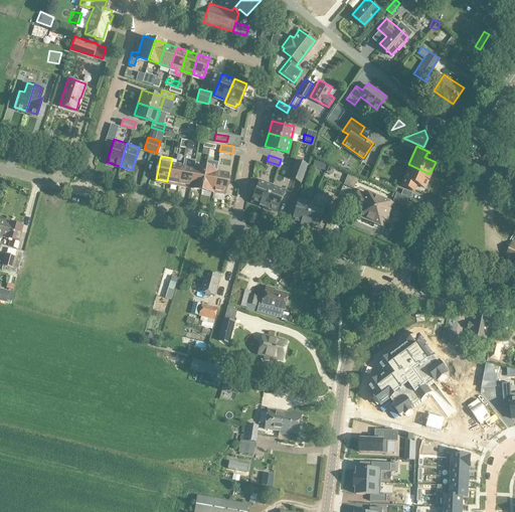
[(172,158),(167,181),(179,183),(182,163),(175,161),(176,158),(172,158)]
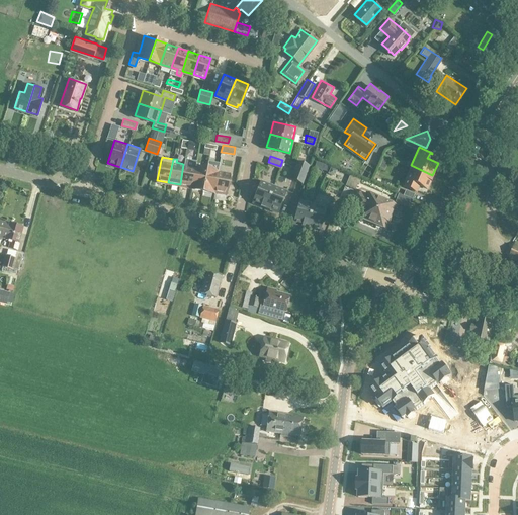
[(309,164),(297,159),(290,177),(303,181),(309,164)]
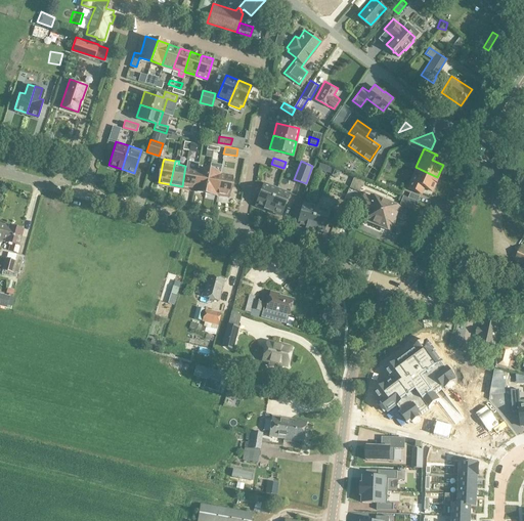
[(185,166),(182,186),(193,188),(198,168),(185,166)]
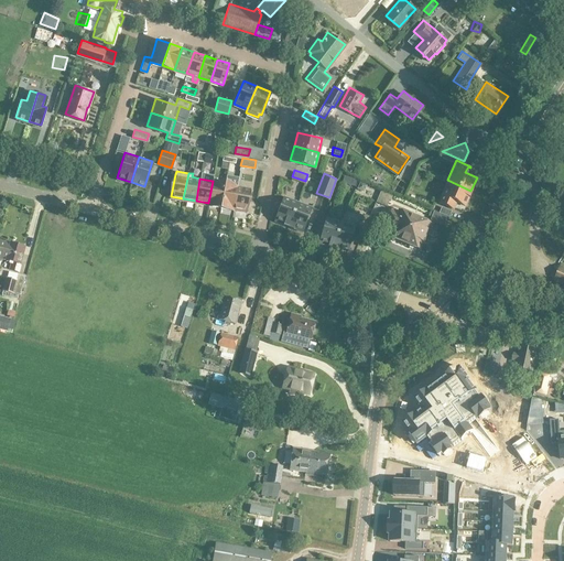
[(470,191),(447,180),(438,200),(453,206),(454,205),(452,204),(454,198),(465,203),(470,191)]
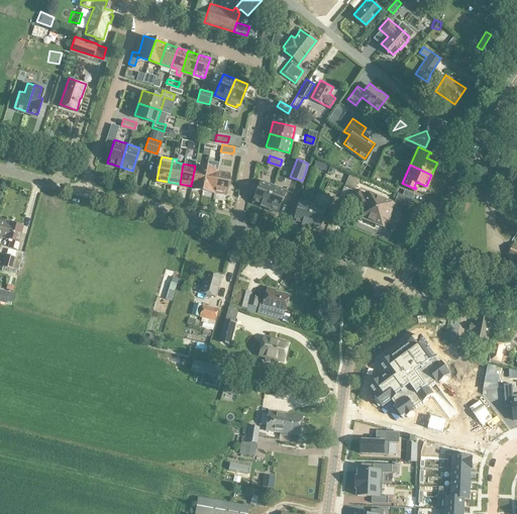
[(195,166),(191,186),(202,188),(206,168),(195,166)]
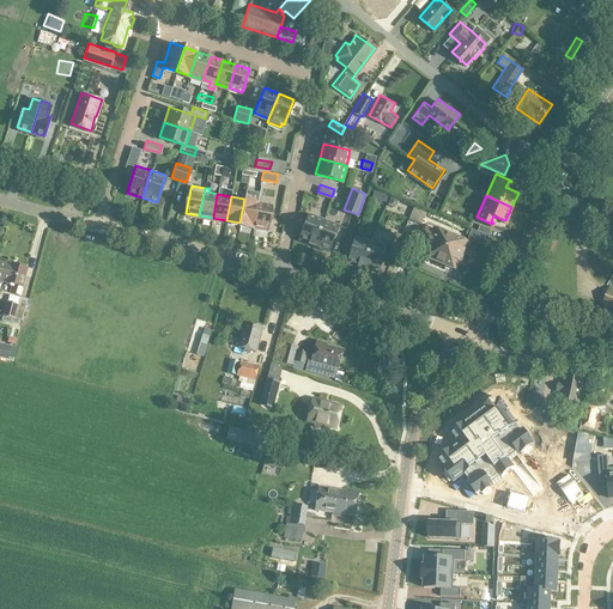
[(244,199),(240,223),(253,225),(258,201),(244,199)]
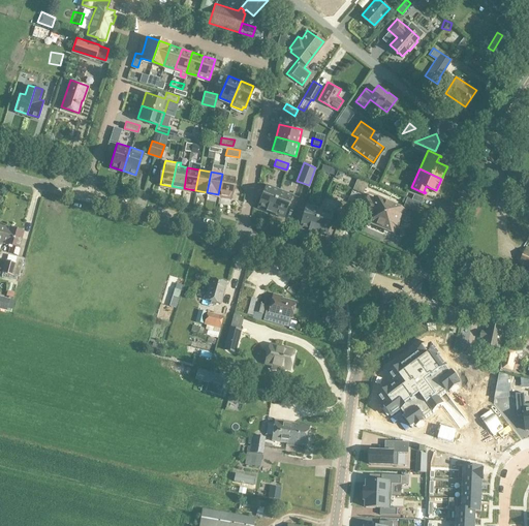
[(222,174),(218,194),(230,197),(235,176),(222,174)]
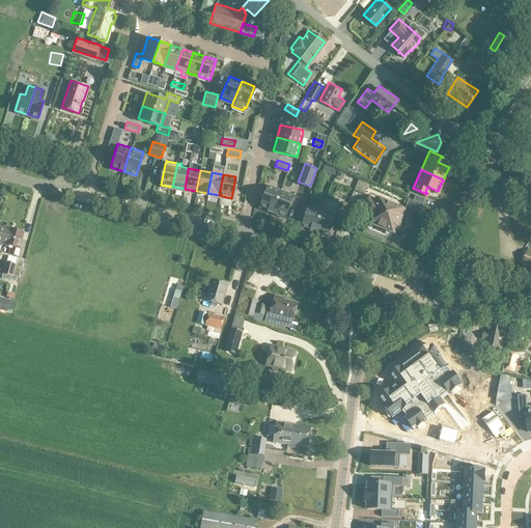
[(368,181),(359,176),(354,189),(363,193),(368,181)]
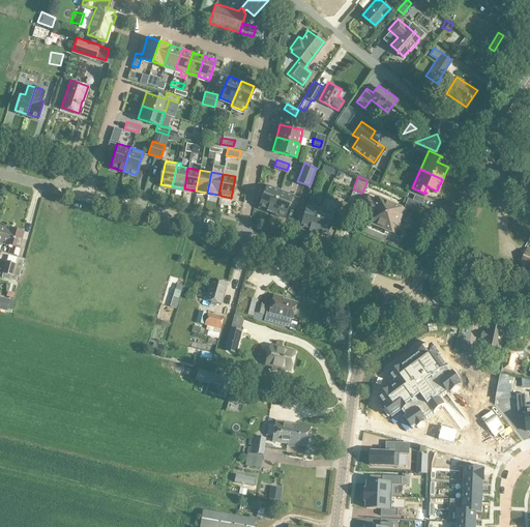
[(271,210),(280,188),(267,183),(259,206),(271,210)]
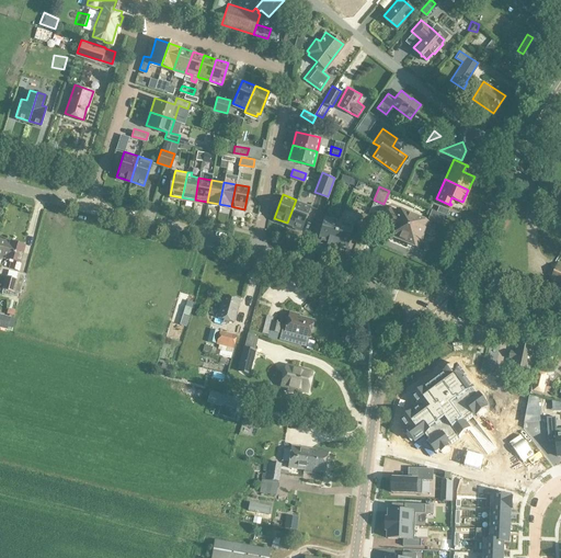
[(296,200),(287,223),(300,228),(309,204),(296,200)]
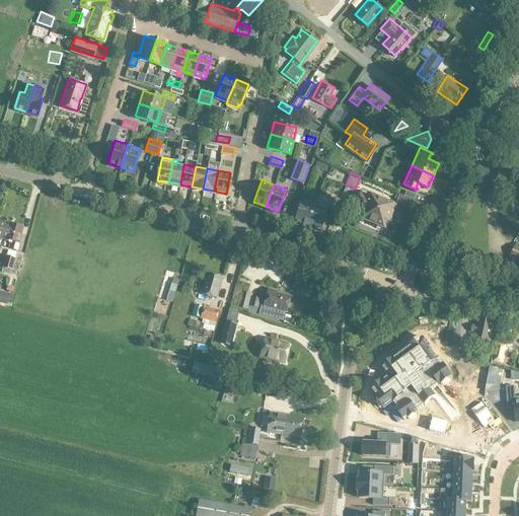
[(417,193),(408,189),(405,195),(415,198),(417,193)]
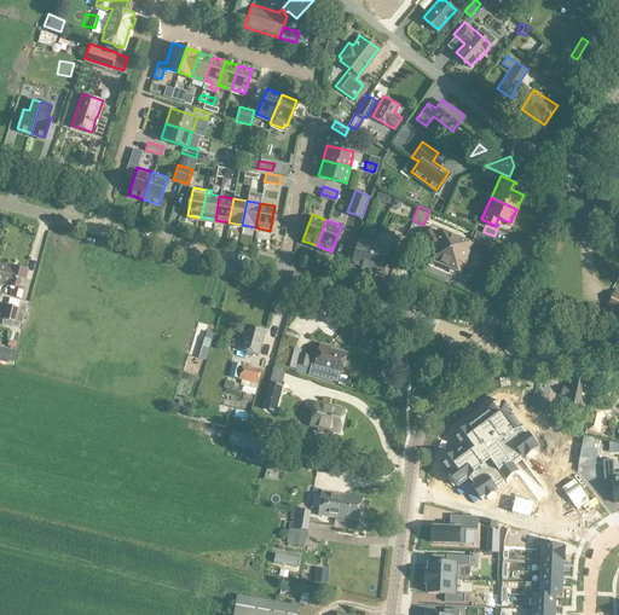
[(428,253),(427,256),(449,266),(449,267),(452,268),(455,268),(460,271),(462,266),(464,265),(467,259),(466,256),(472,243),(438,228),(437,232),(431,230),(421,250),(428,253)]
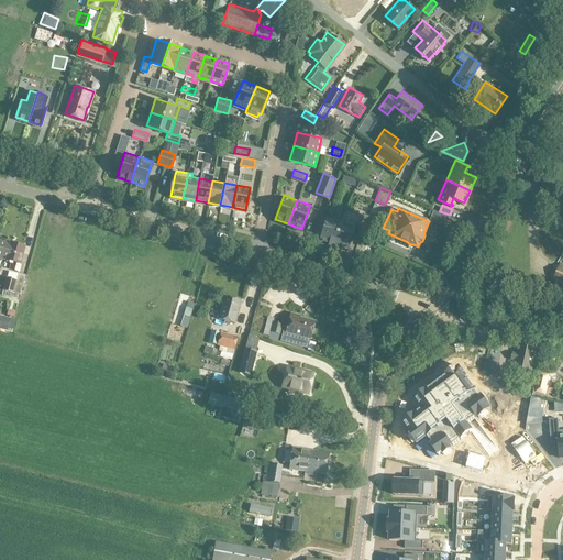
[(363,228),(368,215),(362,211),(356,224),(363,228)]
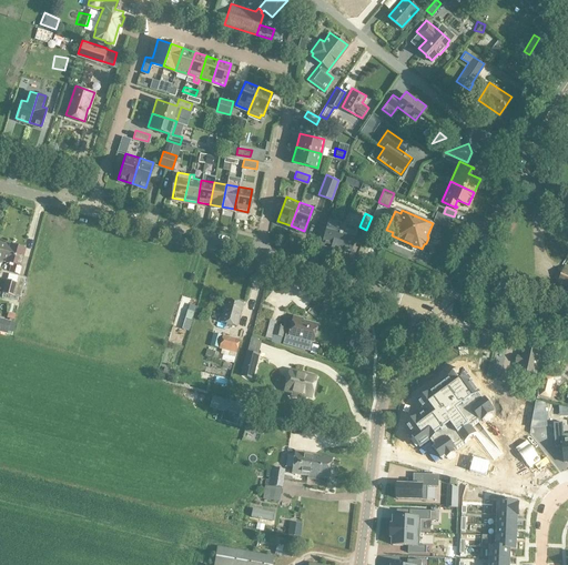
[(322,243),(336,246),(343,222),(342,222),(328,218),(322,243)]
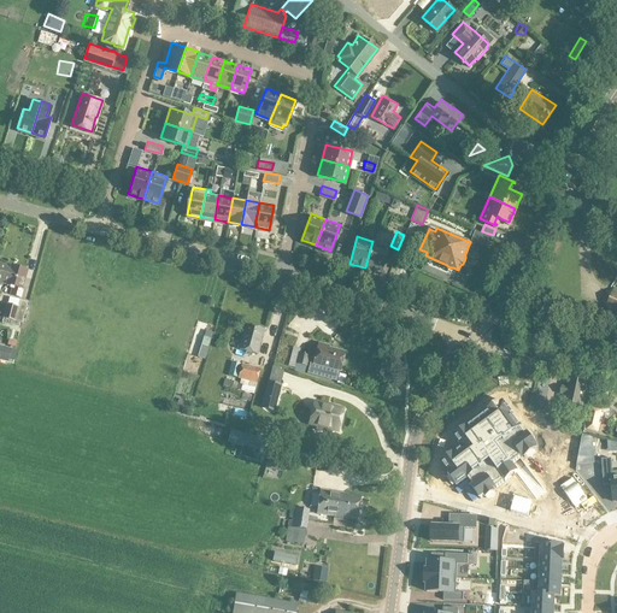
[(372,241),(365,267),(380,272),(387,245),(386,245),(387,241),(372,237),(371,241),(372,241)]
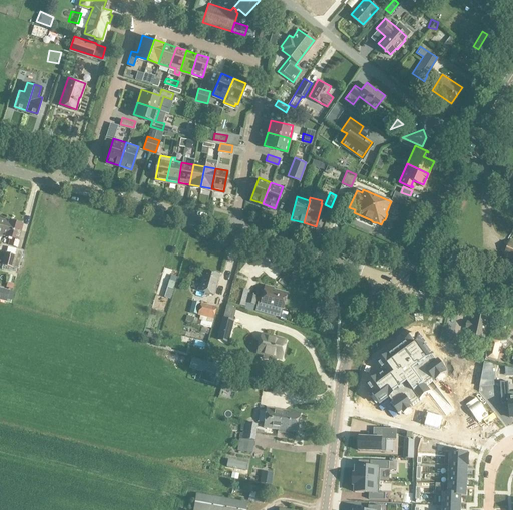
[(3,233),(6,234),(10,220),(0,217),(0,236),(2,237),(3,233)]
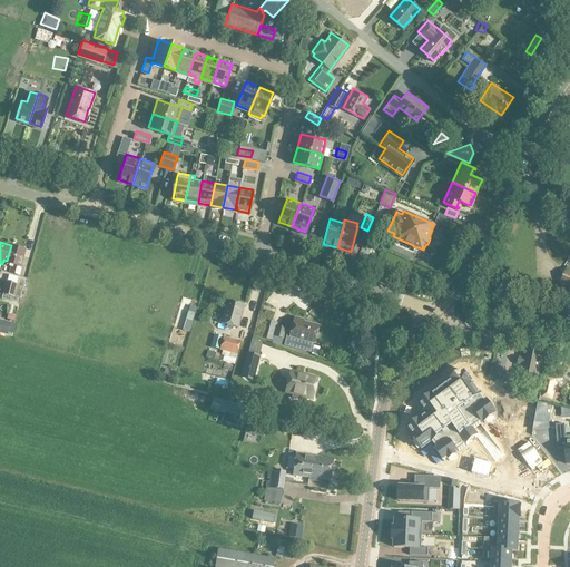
[(11,245),(7,261),(7,262),(12,263),(11,271),(19,273),(21,265),(20,265),(25,248),(11,245)]
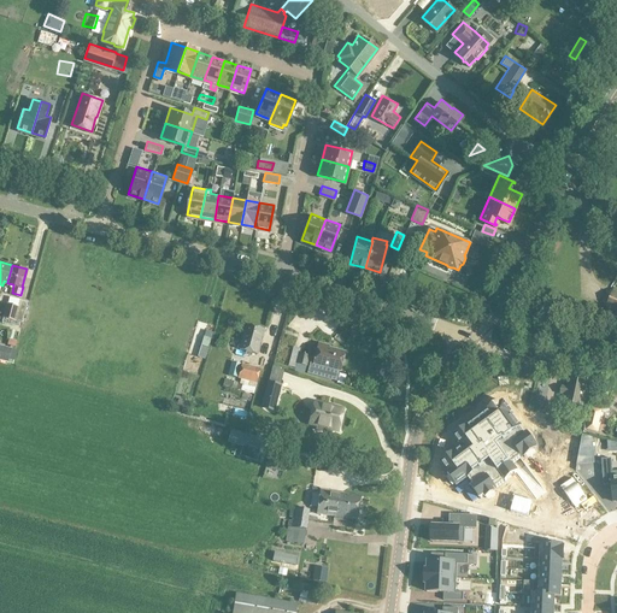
[(616,287),(615,286),(606,290),(603,298),(605,307),(616,312),(616,287)]
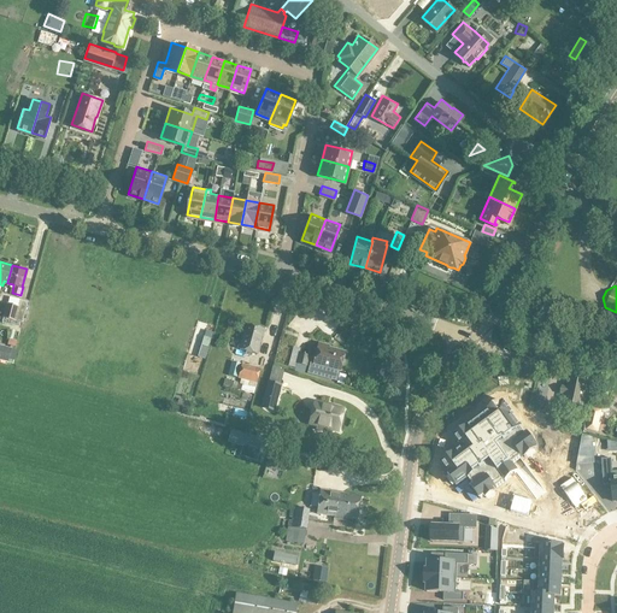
[(7,302),(4,316),(15,319),(22,320),(28,300),(19,298),(17,305),(7,302)]
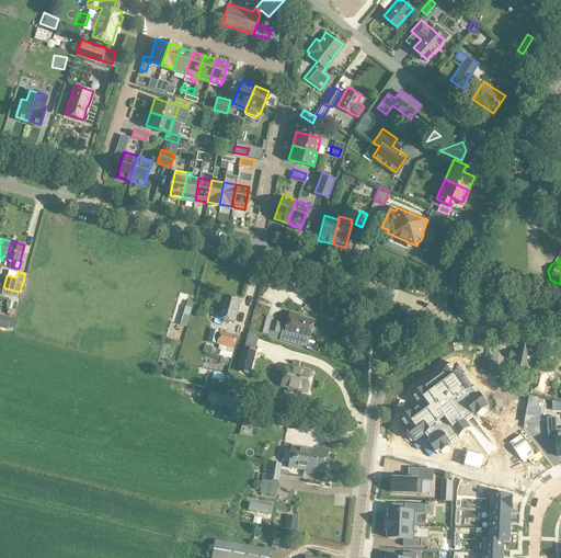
[(238,297),(222,293),(216,315),(232,319),(238,297)]
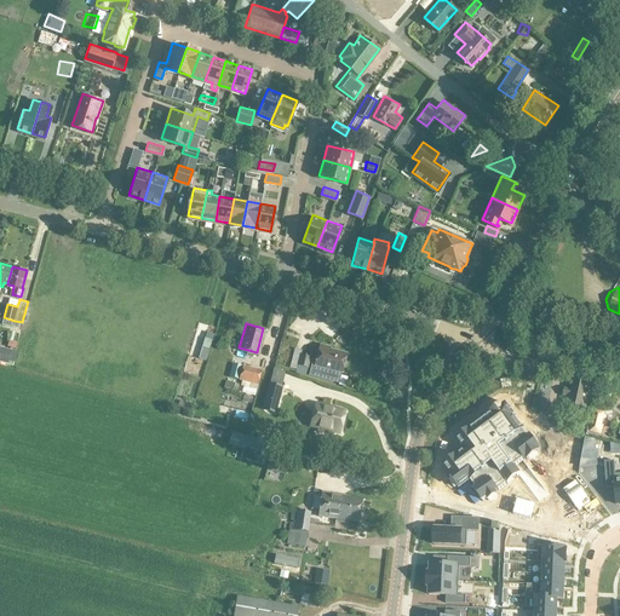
[(16,338),(9,337),(6,345),(13,346),(16,338)]
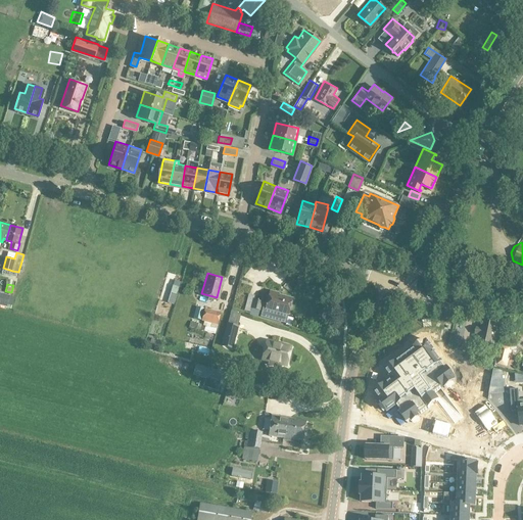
[(270,289),(266,305),(264,304),(260,314),(284,320),(286,312),(288,312),(292,297),(278,293),(278,291),(270,289)]
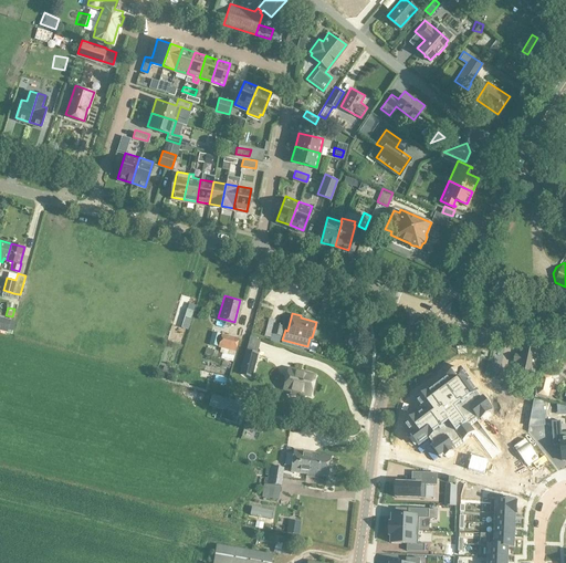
[(0,316),(0,329),(10,332),(12,321),(0,316)]
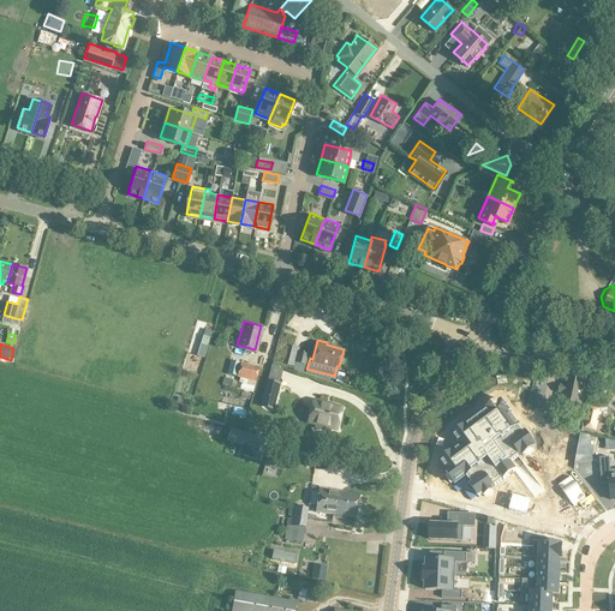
[(298,349),(299,345),(292,343),(287,361),(294,363),(296,359),(305,363),(308,352),(298,349)]
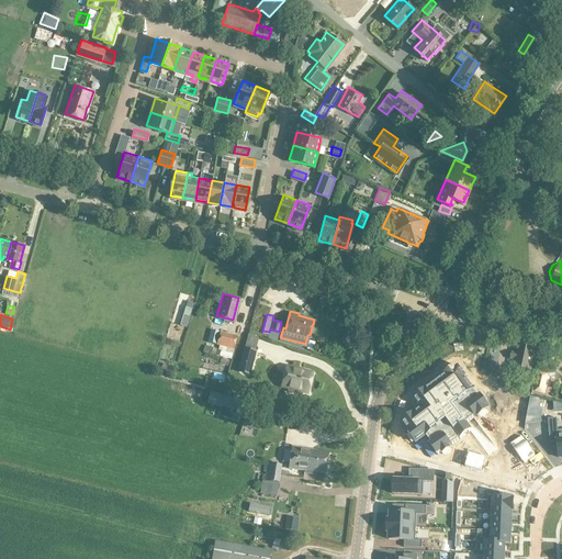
[(222,331),(218,343),(236,347),(239,335),(222,331)]
